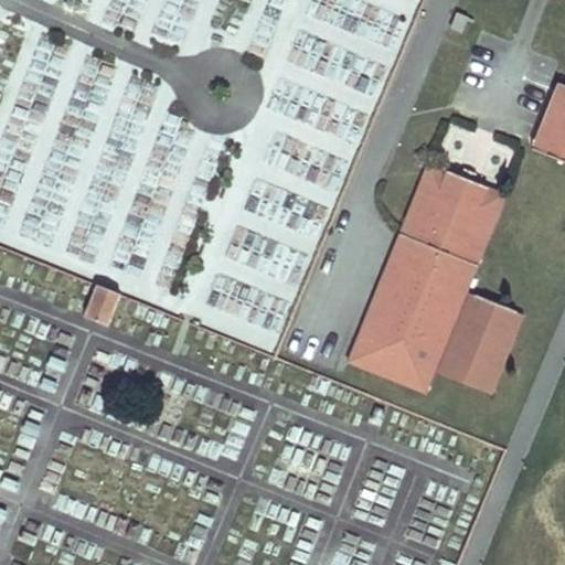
[(462,29),(468,16),(457,11),(451,24),(462,29)]
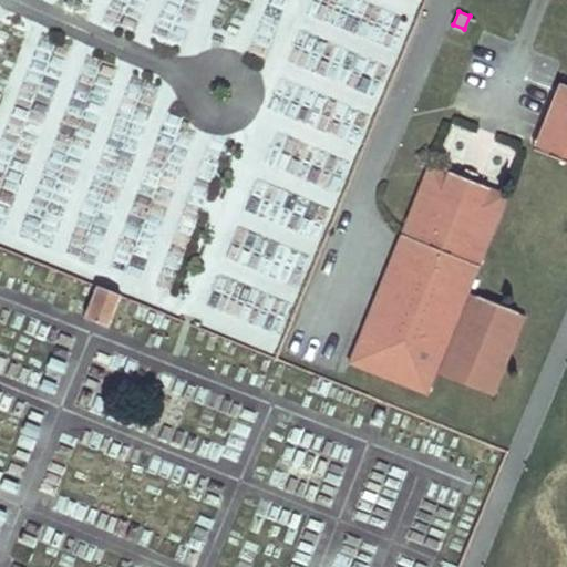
[(566,88),(559,84),(554,98),(566,103),(566,88)]
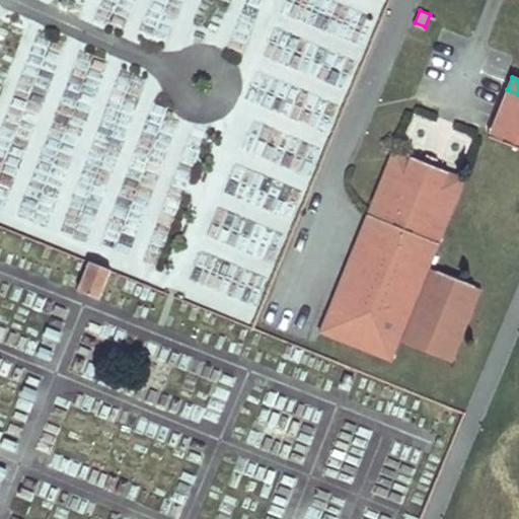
[(504,115),(499,127),(494,139),(518,149),(518,94),(507,89),(497,112),(504,115)]
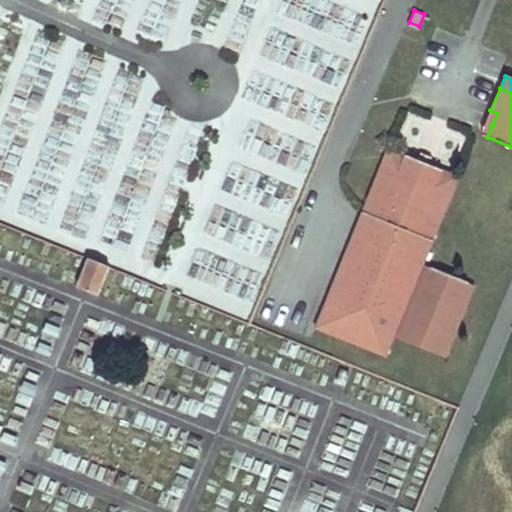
[(497,113),(490,110),(480,135),(487,137),(492,125),(497,113)]
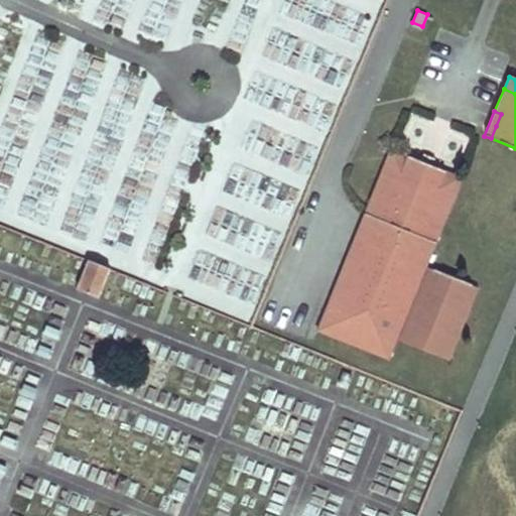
[(406,156),(391,150),(376,185),(382,187),(386,177),(396,181),(406,156)]
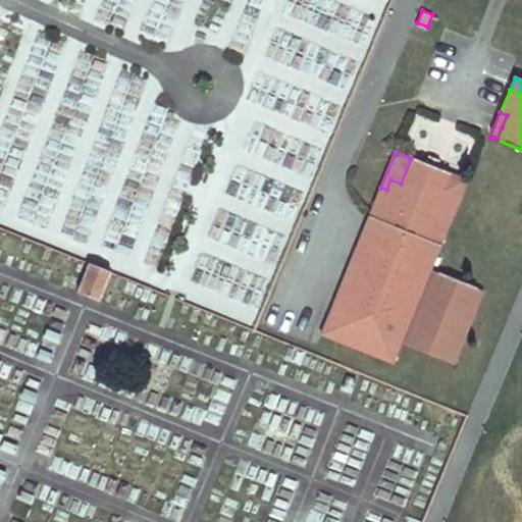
[(392,364),(401,343),(455,364),(484,291),(430,269),(452,216),(446,214),(450,204),(439,199),(450,173),(430,166),(411,158),(401,184),(390,179),(386,190),(380,188),(320,334),(392,364)]
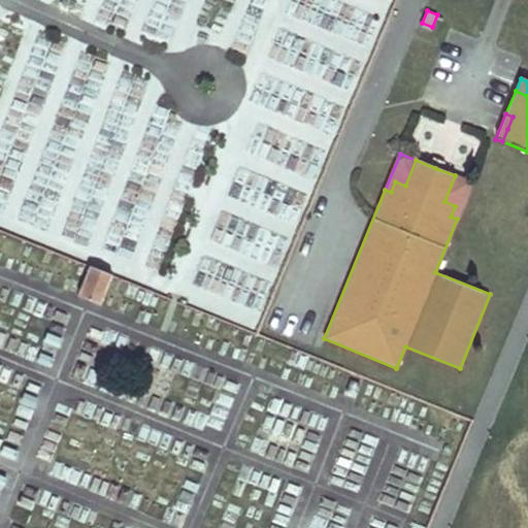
[(457,219),(471,183),(455,175),(444,201),(455,206),(451,217),(457,219)]
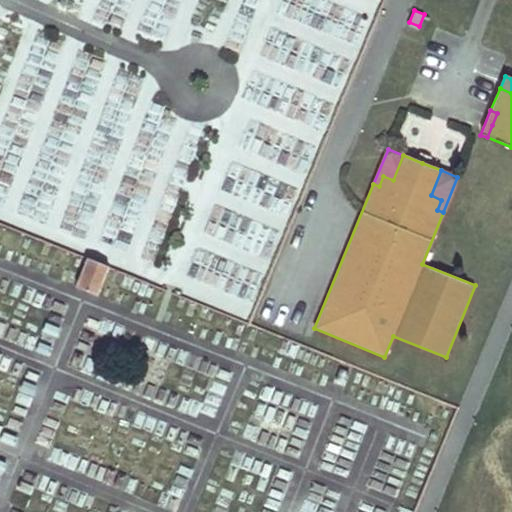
[(250,302),(262,278),(198,248),(187,272),(250,302)]
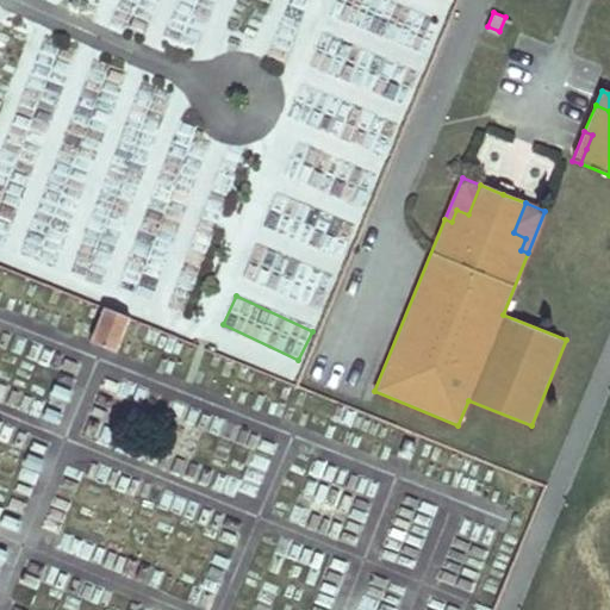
[(114,353),(122,336),(128,319),(101,309),(87,342),(114,353)]
